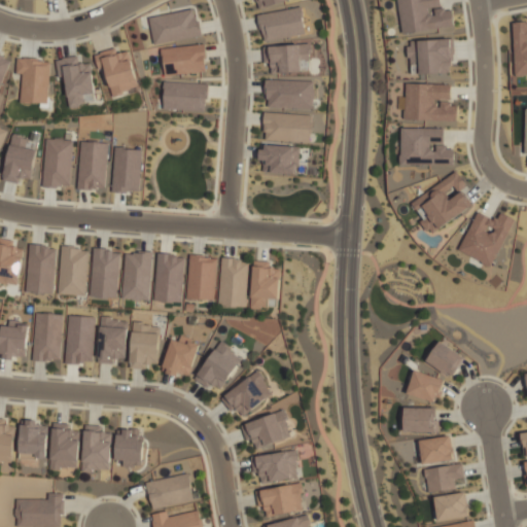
[(256,0),(258,8),(289,0),(256,0)]
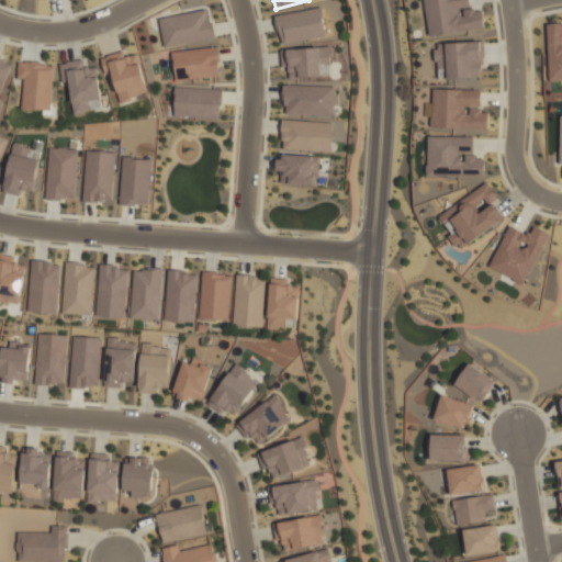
[(470,10),(469,0),(424,0),(428,35),(484,29),(482,9),(470,10)]
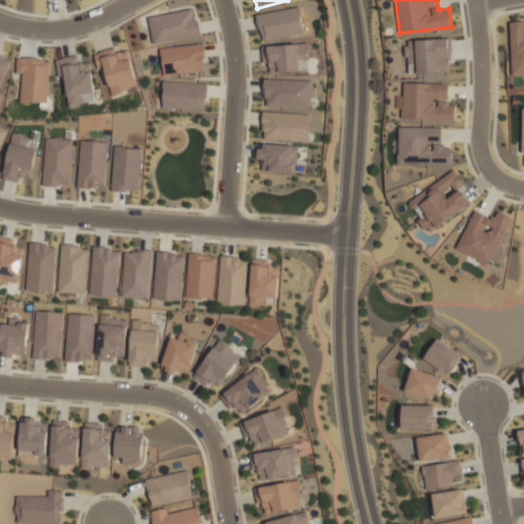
[(257,14),(261,41),(303,34),(299,7),(257,14)]
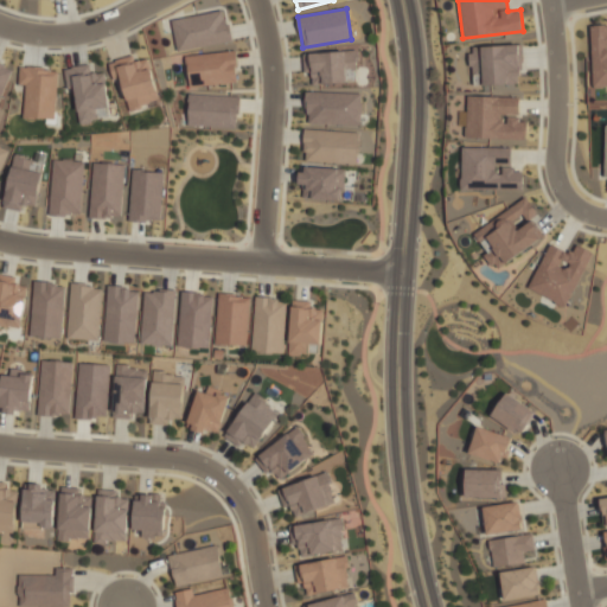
[(177,51),(231,42),(225,10),(171,19),(177,51)]
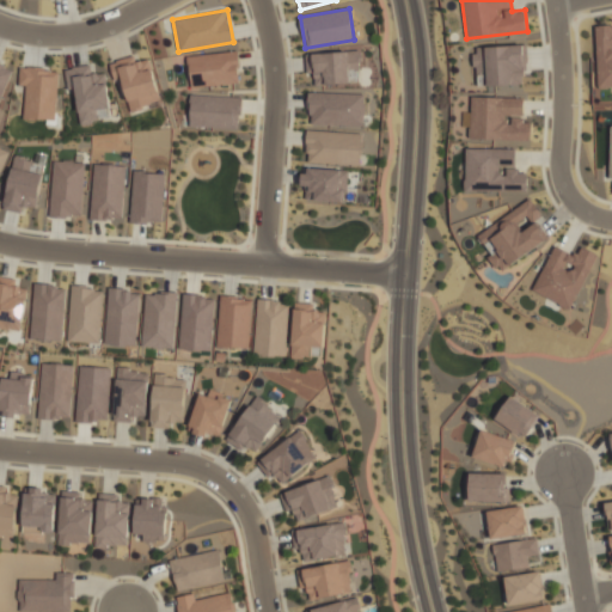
[(611,86),(611,24),(595,25),(598,87),(611,86)]
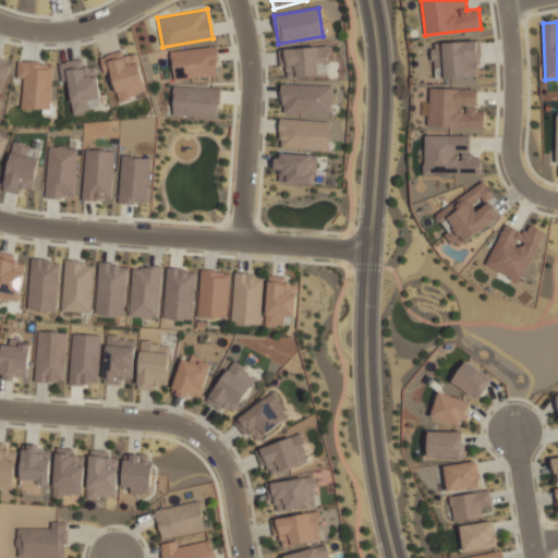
[(434,79),(480,77),(478,41),(433,43),(434,79)]
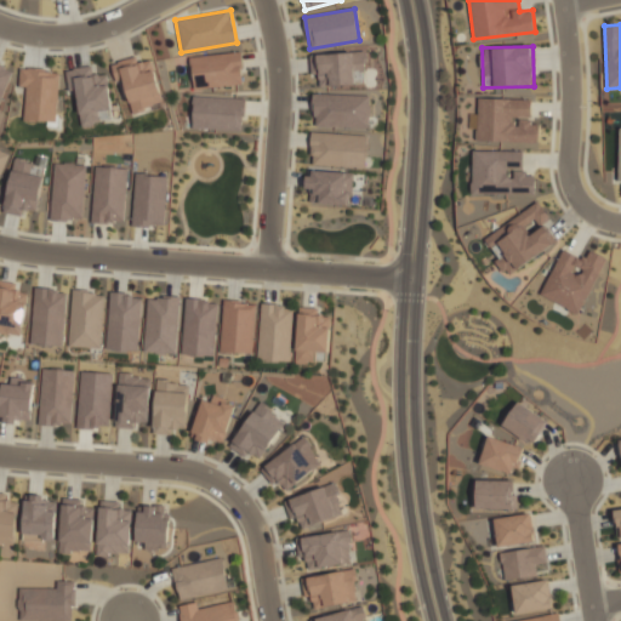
[(191,56),(193,89),(241,85),(240,52),(191,56)]
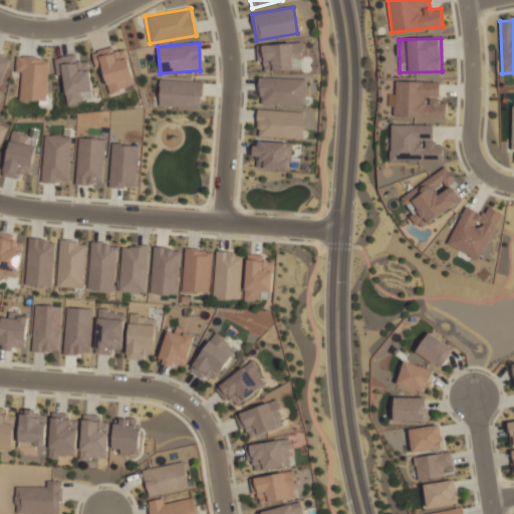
[(263,44),(264,71),(302,69),(301,43),(263,44)]
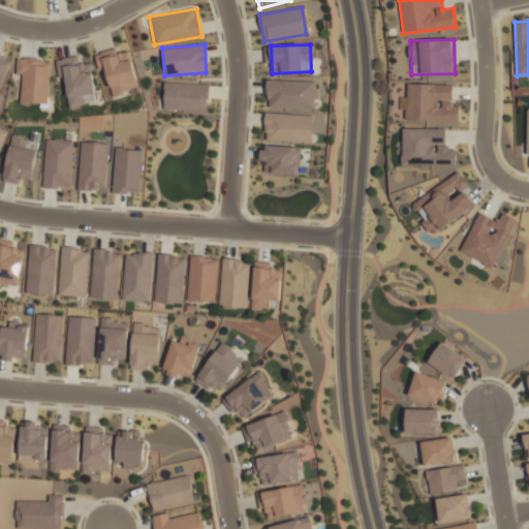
[(129,51),(117,54),(115,49),(94,54),(99,71),(105,70),(112,95),(138,88),(129,51)]
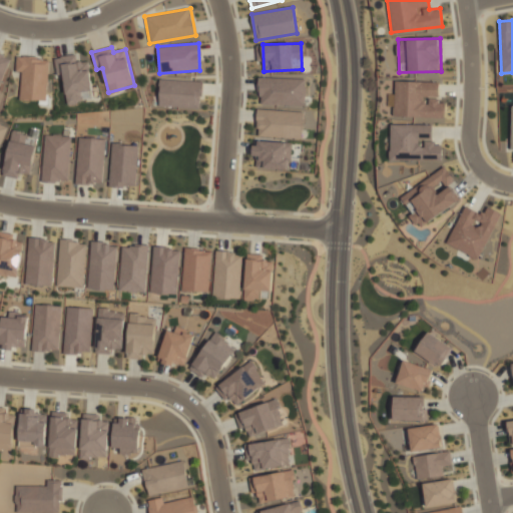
[(0,83),(10,56),(0,52),(0,83)]
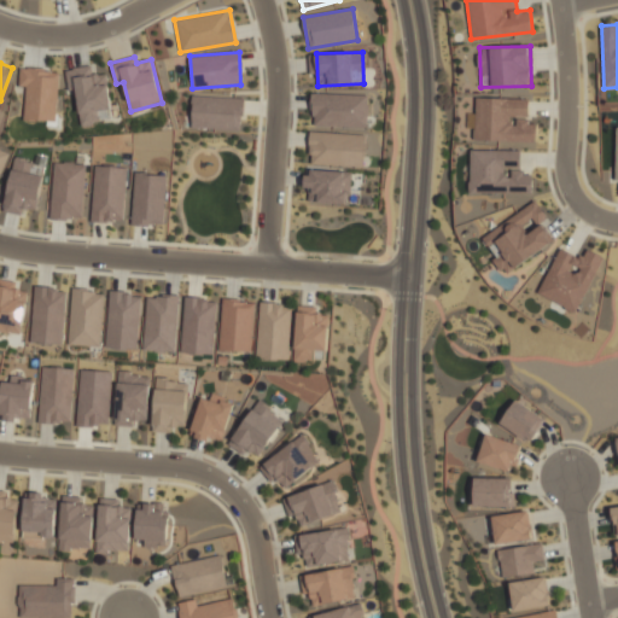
[(106,73),(95,75),(94,65),(65,69),(68,91),(75,89),(80,127),(99,124),(97,110),(111,109),(106,73)]
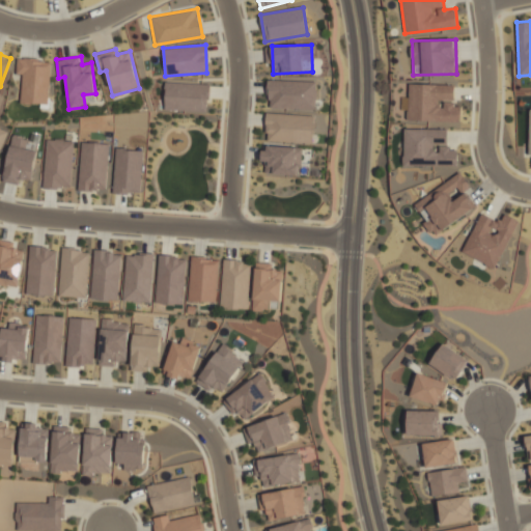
[(50,60),(17,59),(16,74),(22,74),(20,104),(49,104),(50,60)]
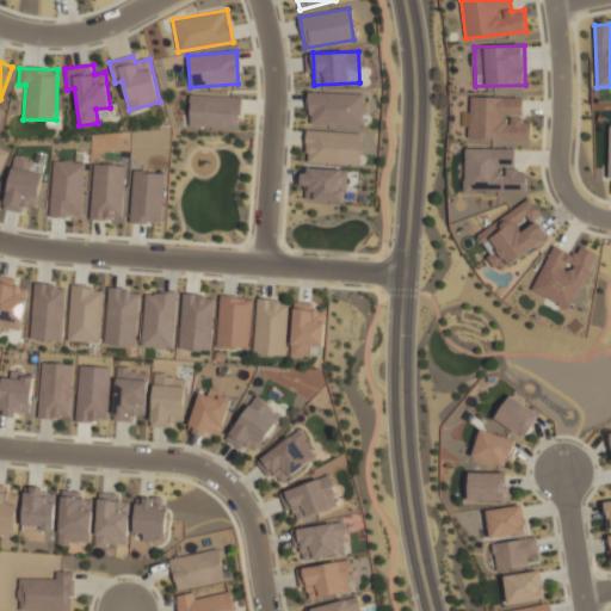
[(364,125),(364,93),(309,91),(308,124),(364,125)]
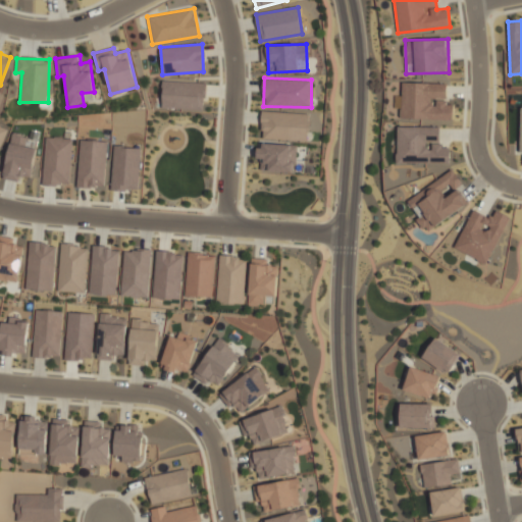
[(161,108),(204,110),(205,83),(162,81),(161,108)]
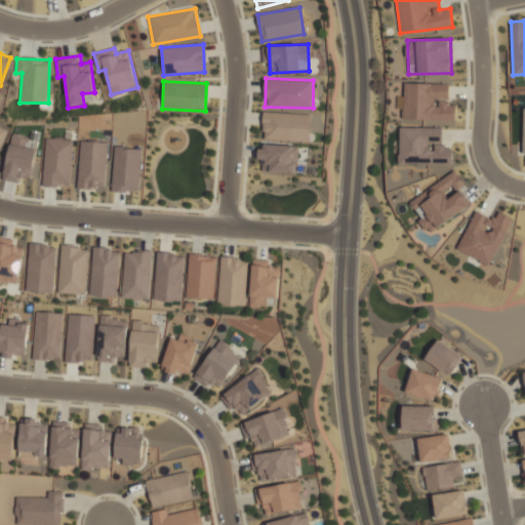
[(454,121),(455,103),(439,103),(439,106),(434,105),(434,99),(448,99),(449,84),(404,83),(403,119),(454,121)]
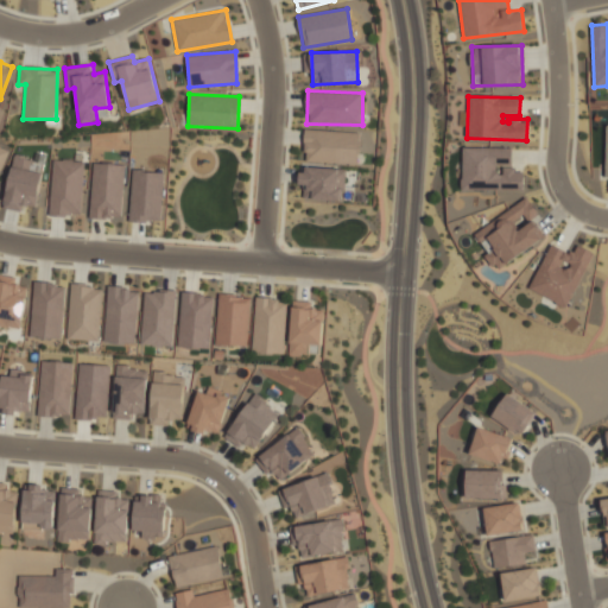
[(359,131),(305,130),(304,163),(358,164),(359,131)]
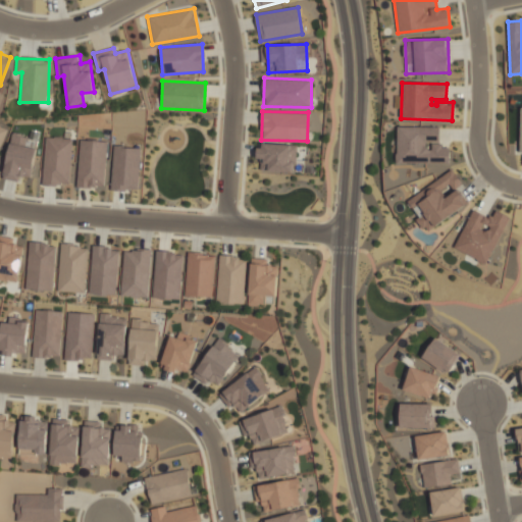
[(452,163),(452,147),(438,147),(439,126),(397,126),(397,162),(452,163)]
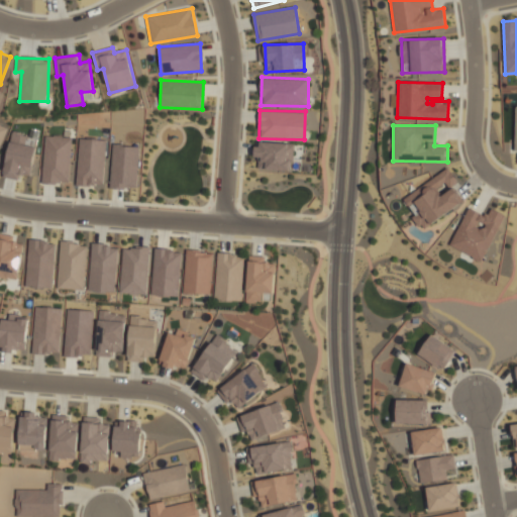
[(35,147),(24,145),(26,134),(11,131),(2,177),(18,180),(19,175),(30,177),(35,147)]
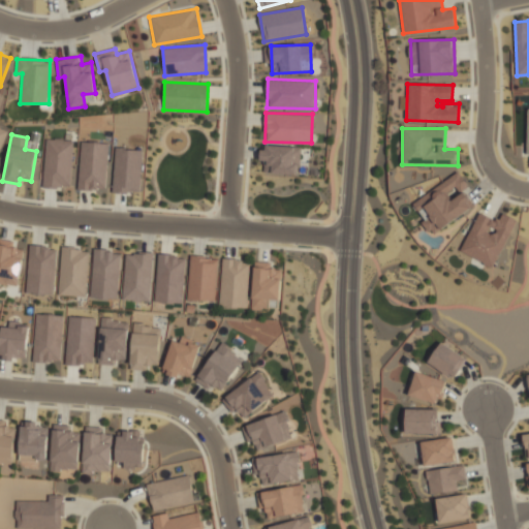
[(43,187),(71,188),(72,139),(44,138),(43,187)]
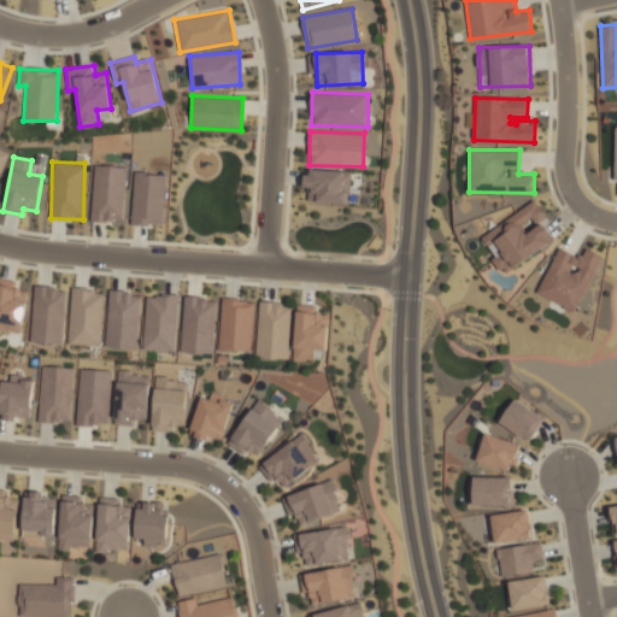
[(125,166),(93,165),(90,222),(123,223),(125,166)]
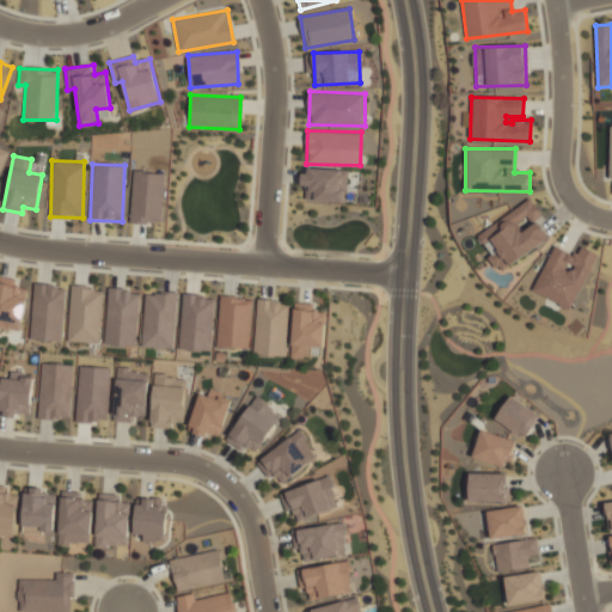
[(347,171),(301,169),(301,185),(312,187),(312,201),(346,202),(347,171)]
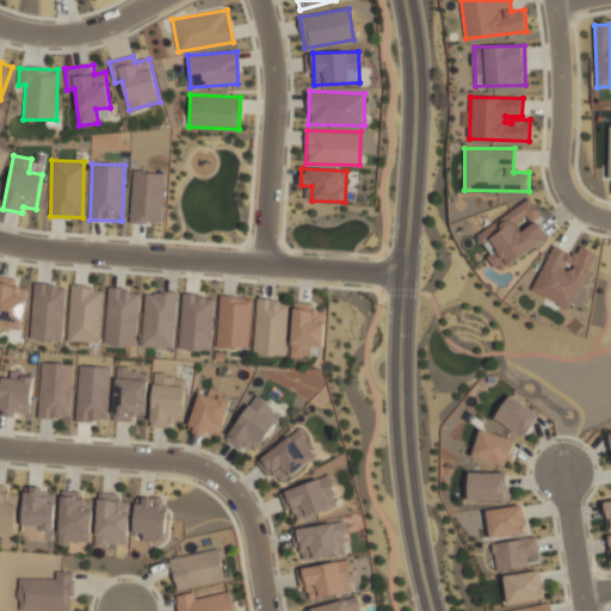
[(164,173),(131,172),(129,222),(161,223),(164,173)]
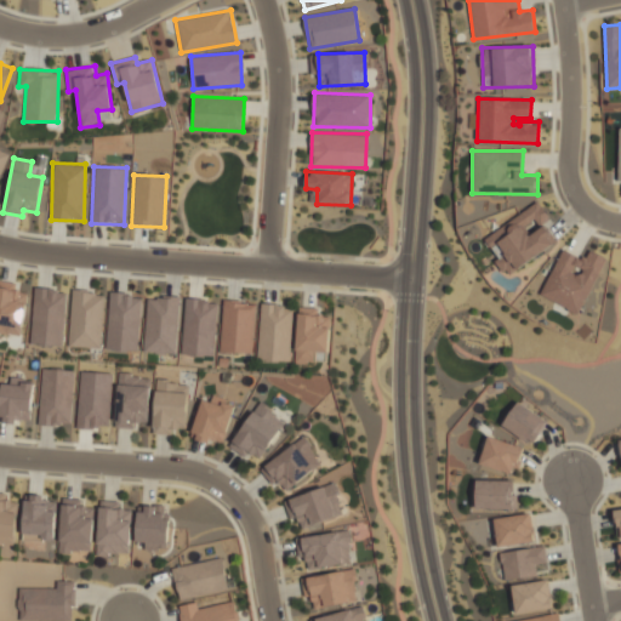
[(484,237),(497,258),(495,261),(505,277),(557,244),(545,223),(551,220),(540,203),(484,237)]
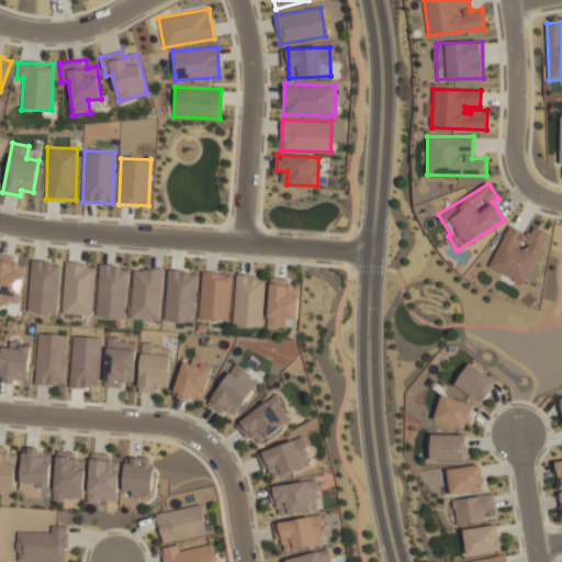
[(490,269),(527,283),(547,232),(531,226),(528,234),(507,225),(490,269)]
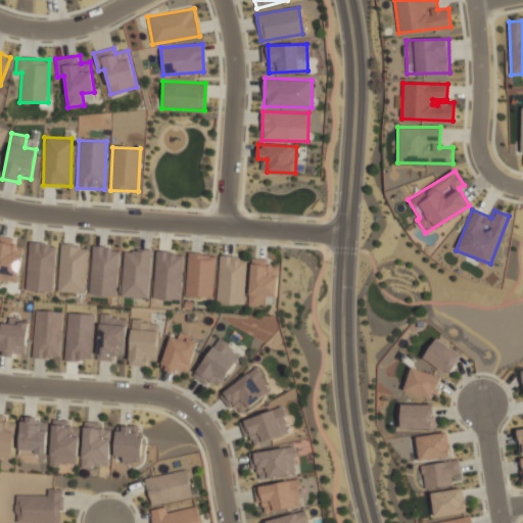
[(25,246),(14,244),(15,239),(0,236),(0,284),(0,285),(1,281),(17,284),(25,246)]
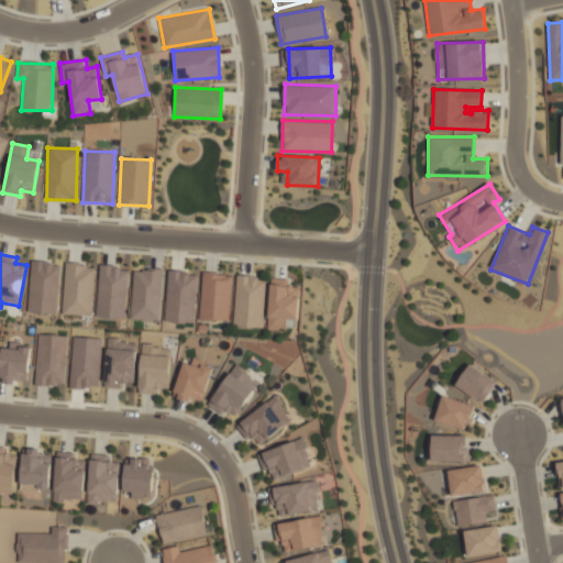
[(59,263),(31,262),(29,312),(58,313),(59,263)]
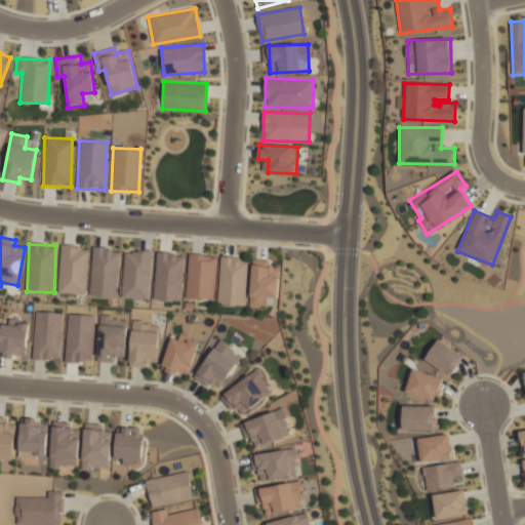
[(86,294),(87,247),(59,246),(58,293),(86,294)]
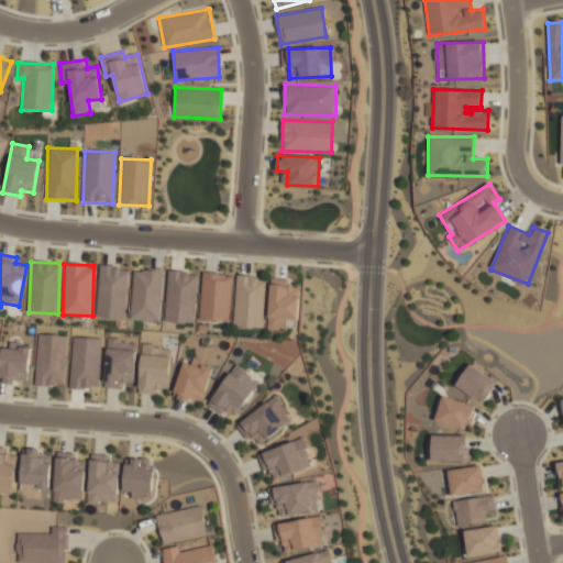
[(97,317),(127,318),(128,267),(99,266),(97,317)]
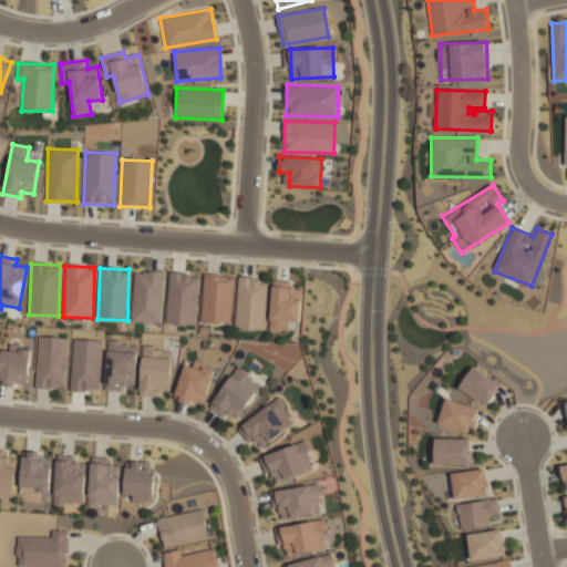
[(164,271),(134,270),(132,322),(162,323),(164,271)]
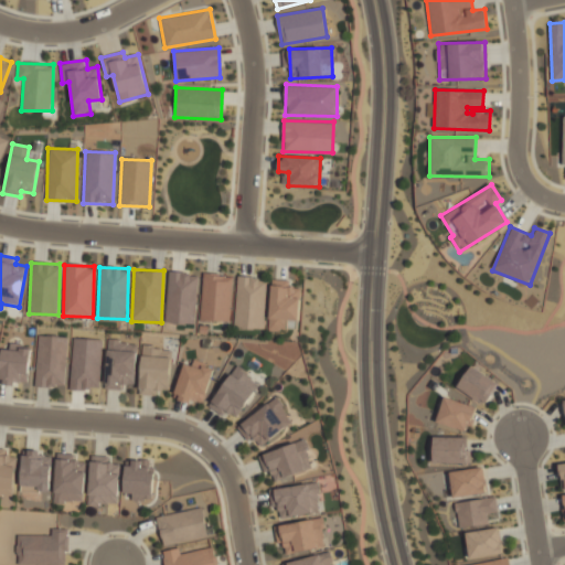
[(195,323),(198,273),(168,273),(167,322),(195,323)]
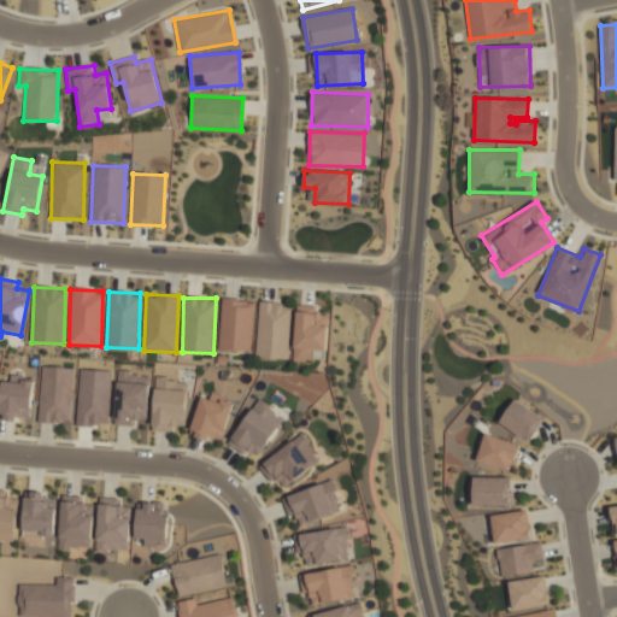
[(222,299),(219,350),(252,352),(254,300),(222,299)]
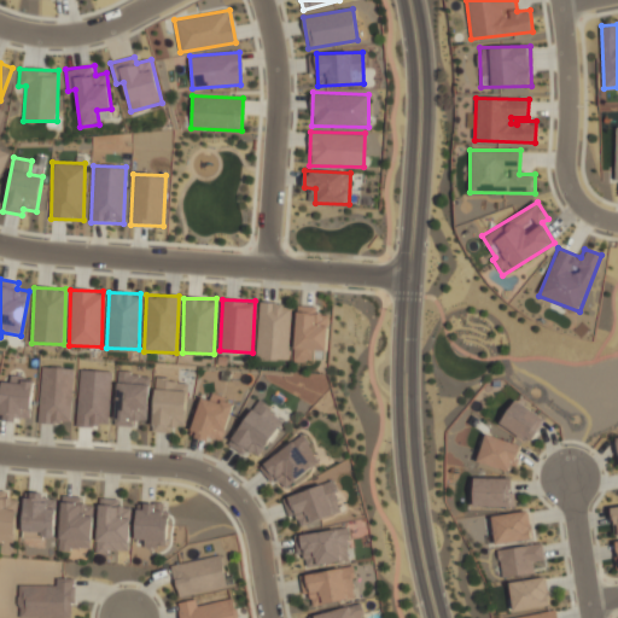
[(257,359),(287,360),(290,304),(258,303),(257,359)]
